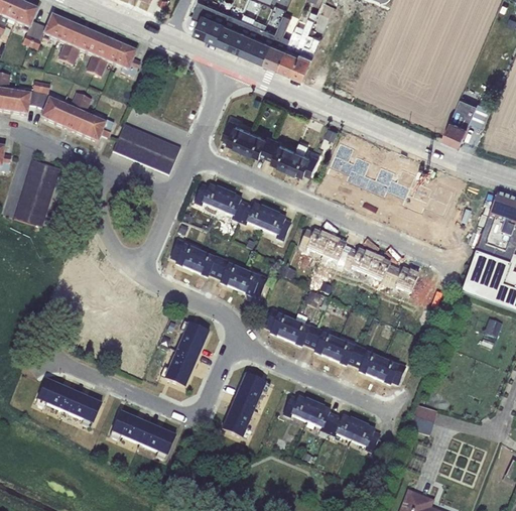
[(6,0),(0,16),(0,34),(7,19),(13,21),(15,20),(23,0),(6,0)]
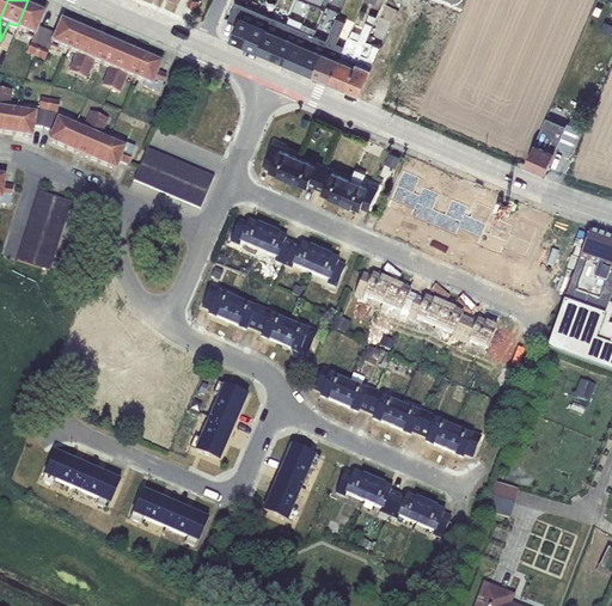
[(28,0),(18,24),(26,29),(26,30),(32,34),(26,48),(36,53),(47,26),(47,25),(38,22),(44,7),(28,0)]
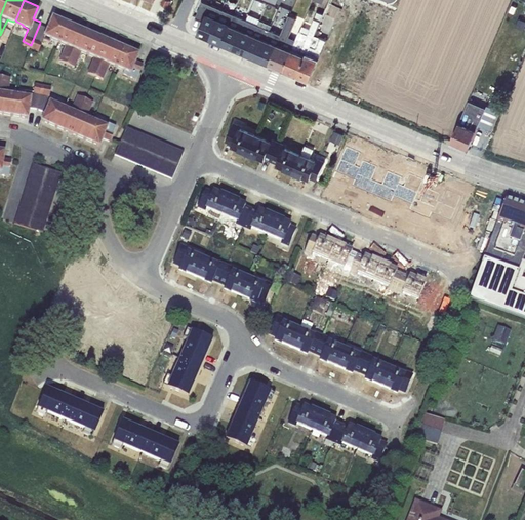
[(199,28),(211,33),(223,5),(211,0),(201,0),(196,12),(204,15),(199,28)]
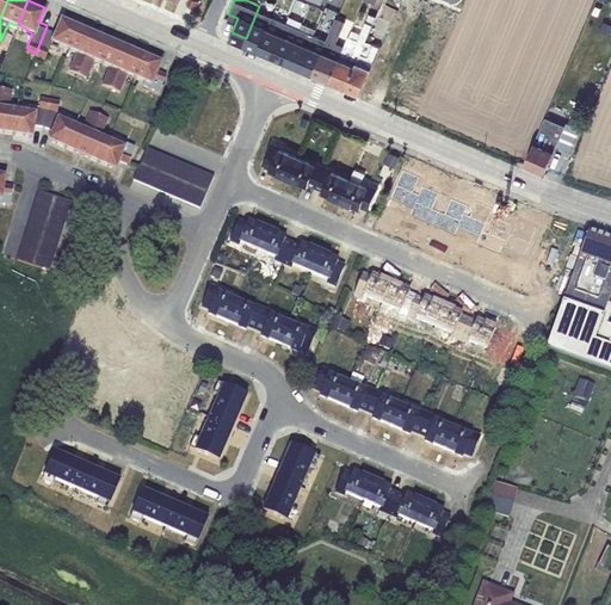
[(246,38),(259,44),(273,11),(259,6),(246,38)]
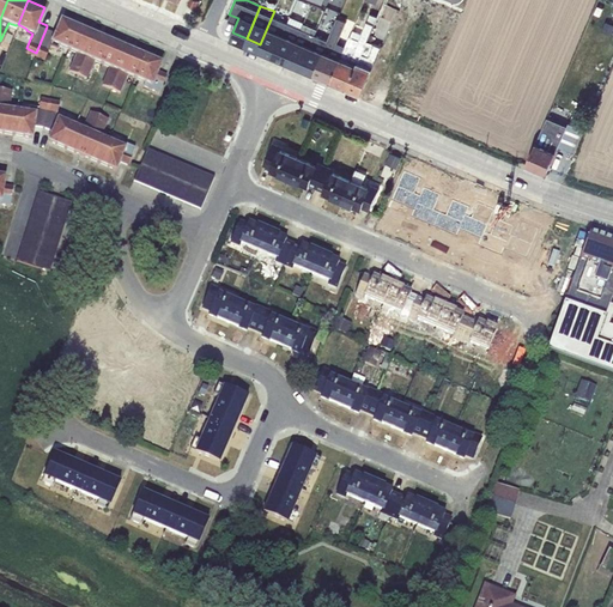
[(328,73),(349,82),(371,29),(378,10),(370,7),(362,28),(353,24),(346,41),(343,40),(328,73)]
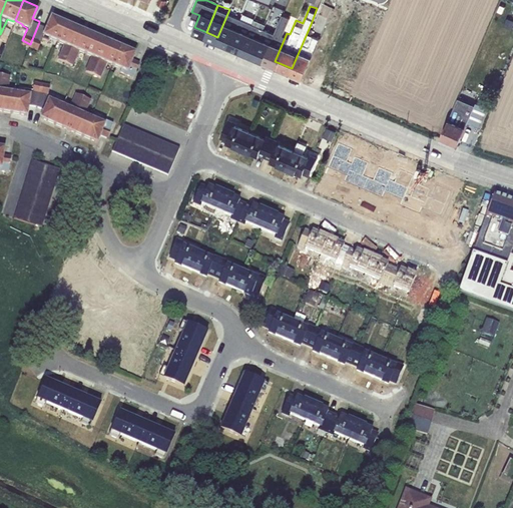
[(254,14),(254,13),(244,8),(241,15),(240,14),(229,42),(240,47),(252,19),(254,14)]
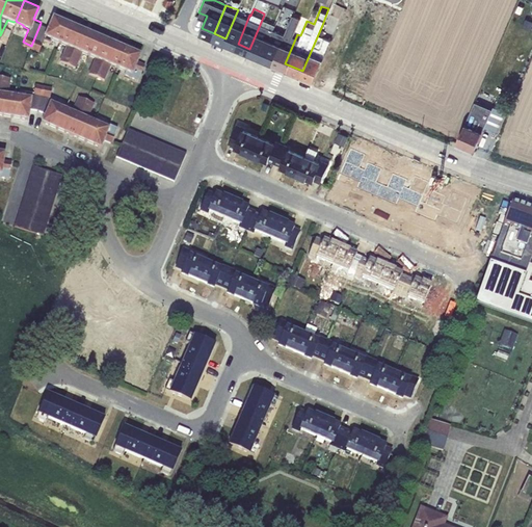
[(249,15),(238,9),(225,38),(238,44),(249,15)]
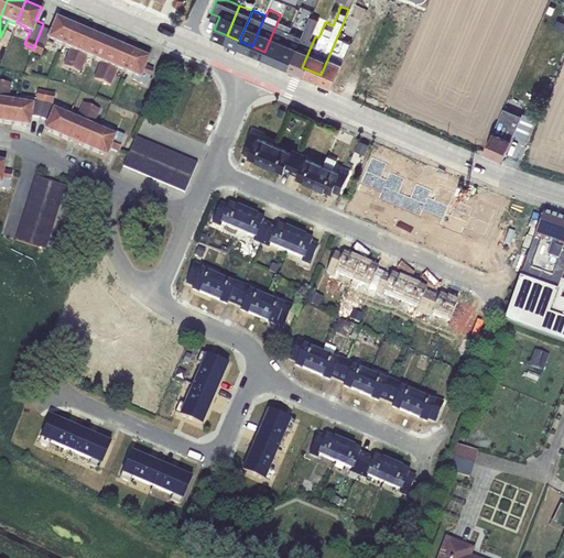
[(290,62),(302,67),(315,36),(311,34),(318,14),(311,11),(302,32),(290,62)]
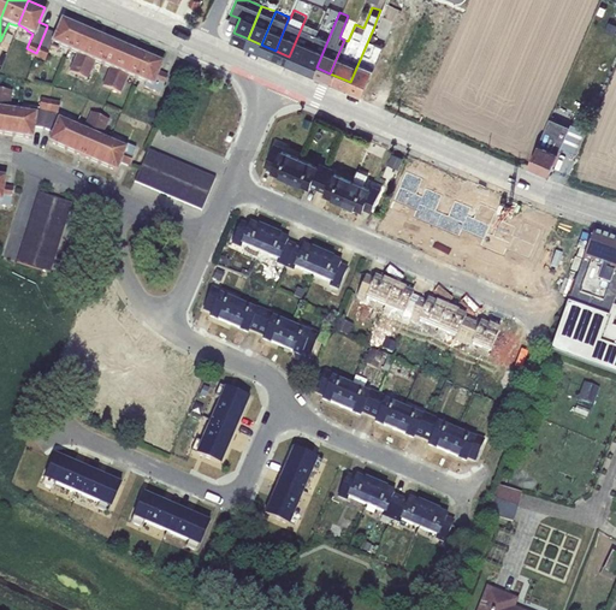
[(47,27),(36,53),(45,57),(51,42),(58,46),(59,42),(69,46),(69,45),(80,22),(61,15),(55,29),(47,25),(47,27)]
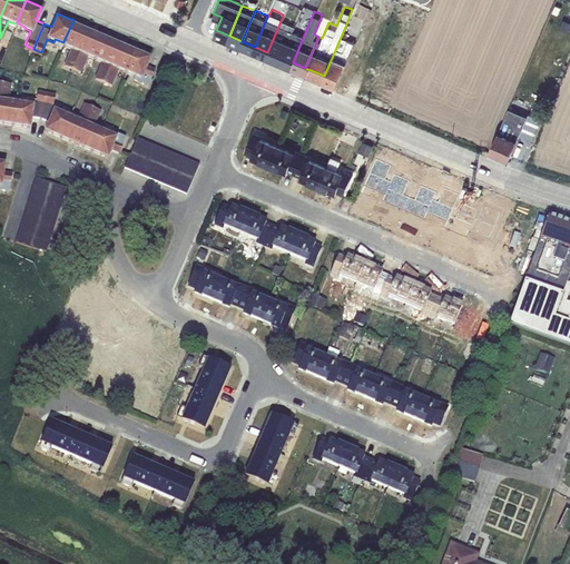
[(281,21),(293,27),(295,21),(283,16),(281,21)]
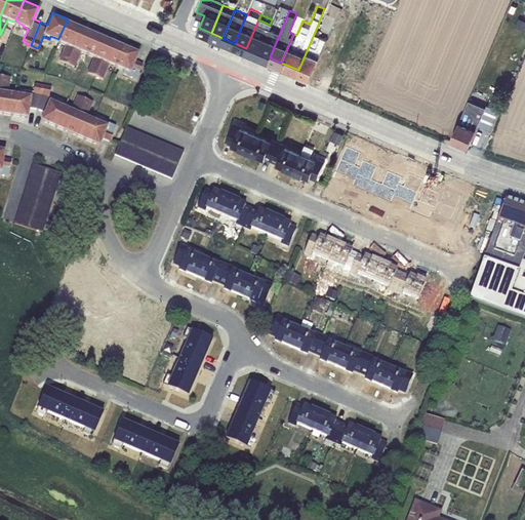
[(58,38),(58,39),(65,42),(58,56),(67,60),(81,25),(68,18),(58,38)]
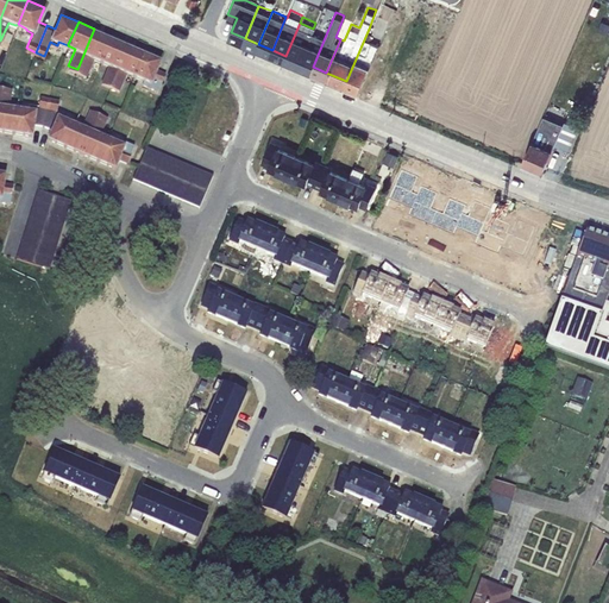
[(286,56),(299,62),(313,29),(300,23),(286,56)]
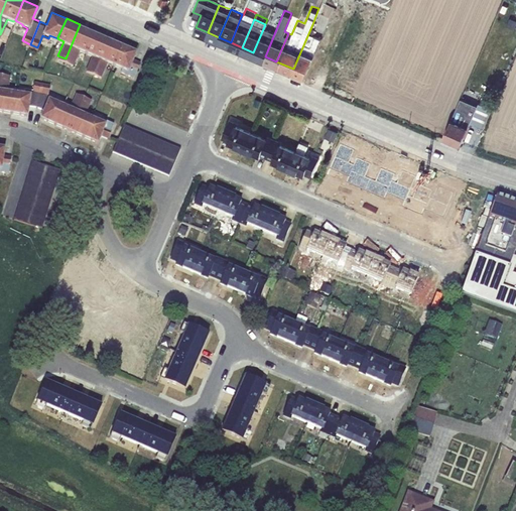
[(80,24),(66,58),(74,61),(77,53),(76,52),(79,47),(86,50),(94,30),(80,24)]
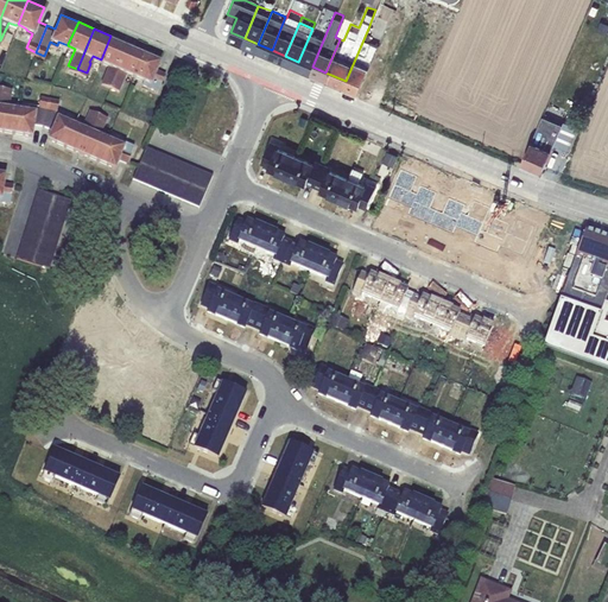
[(298,62),(312,67),(325,35),(312,29),(298,62)]
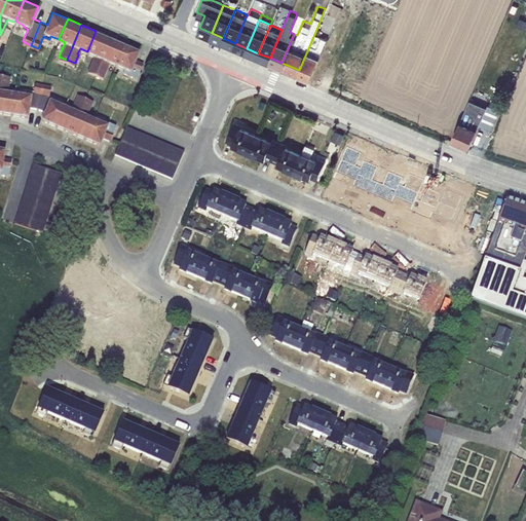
[(299,70),(310,75),(328,35),(318,31),(321,26),(318,25),(299,70)]
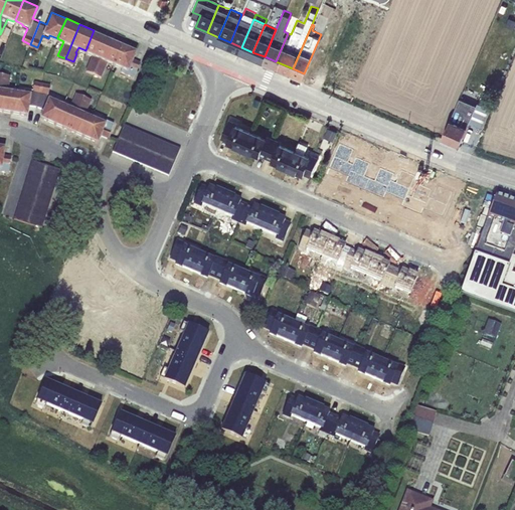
[(94,30),(86,50),(92,52),(84,67),(94,71),(108,36),(94,30)]
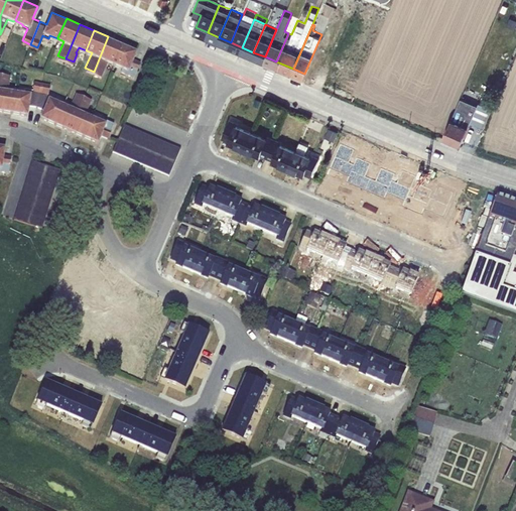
[(108,36),(94,72),(101,75),(105,65),(104,65),(106,58),(114,62),(122,42),(108,36)]
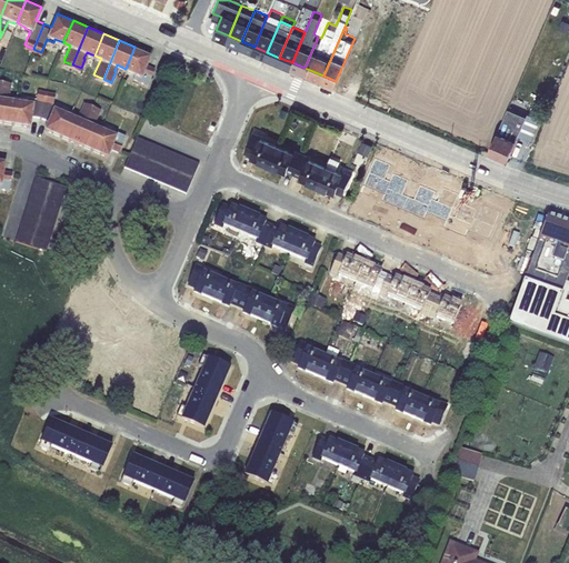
[(135,47),(126,69),(140,76),(139,78),(148,81),(155,66),(147,62),(150,53),(135,47)]
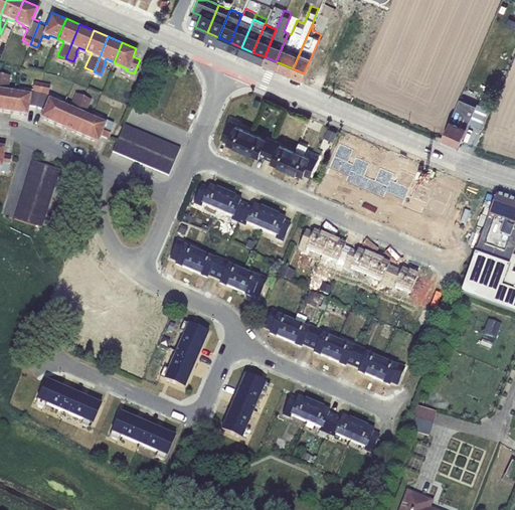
[(1,70),(0,79),(0,107),(11,110),(14,89),(8,87),(10,71),(1,70)]
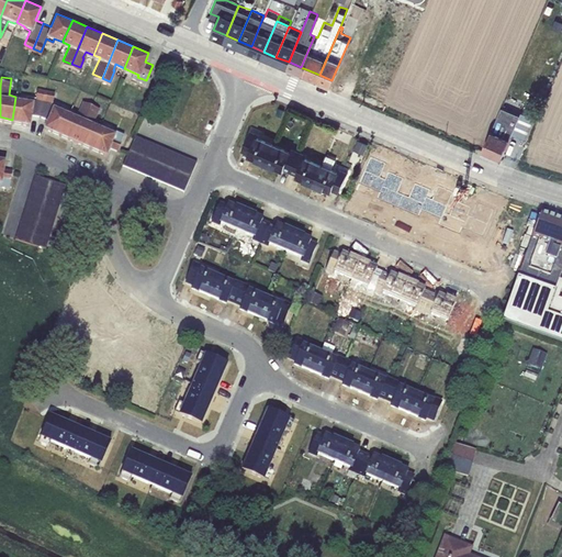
[(12,120),(30,122),(31,111),(40,113),(46,87),(37,85),(35,95),(26,93),(26,98),(15,97),(12,120)]
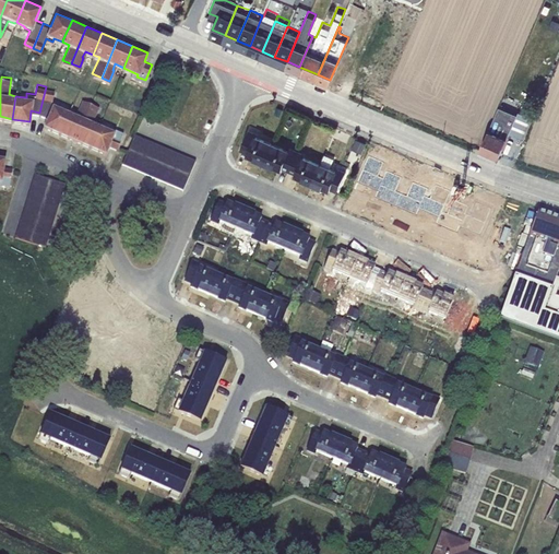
[(46,86),(39,113),(48,116),(44,125),(59,131),(69,109),(61,106),(62,103),(52,98),(55,89),(46,86)]
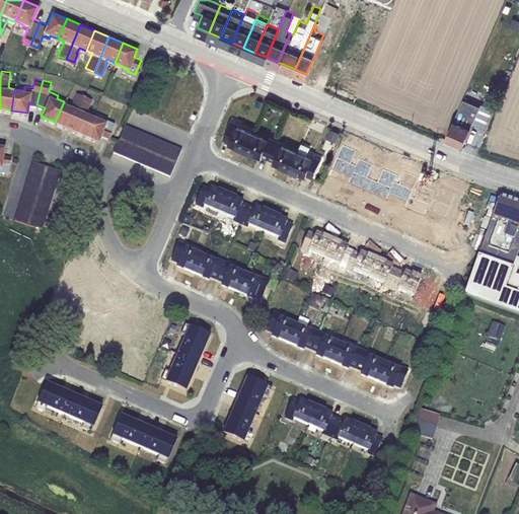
[(64,101),(55,122),(69,128),(78,108),(84,93),(76,90),(70,104),(64,101)]
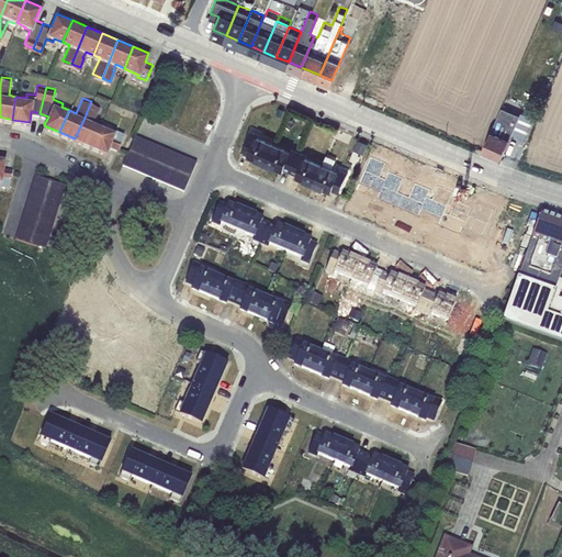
[(85,118),(75,138),(90,145),(100,124),(100,123),(93,120),(100,106),(91,101),(85,118)]
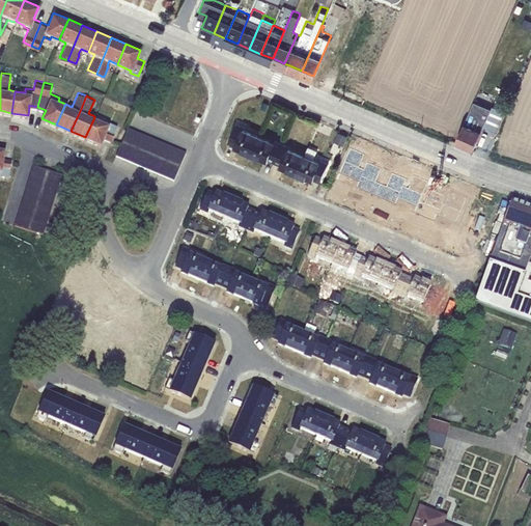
[(458,135),(457,138),(474,145),(477,137),(491,104),(475,98),(458,135)]
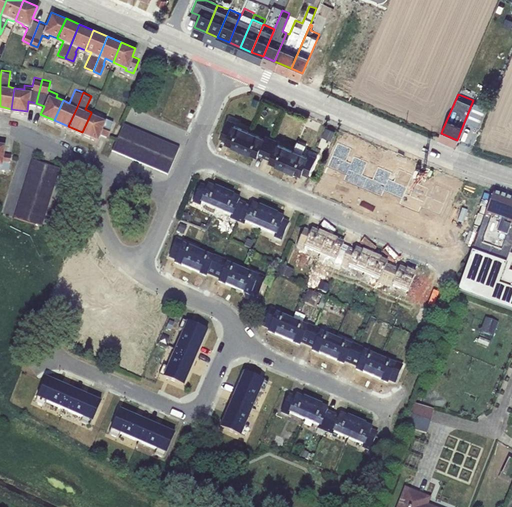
[(91,113),(82,132),(97,138),(100,131),(107,134),(113,119),(91,112),(91,113)]
